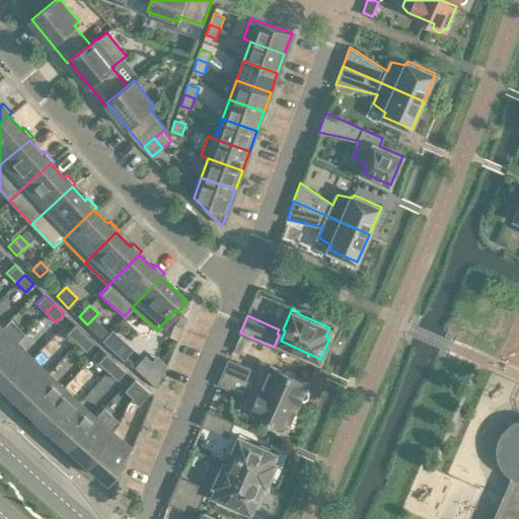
[(74,324),(66,332),(76,342),(84,334),(74,324)]
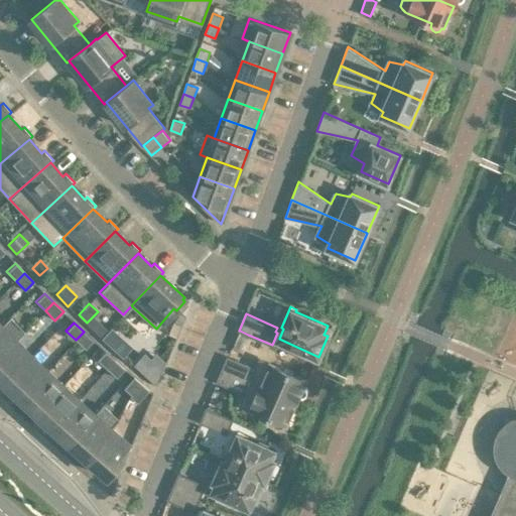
[(0,326),(0,356),(16,341),(1,326),(0,326)]
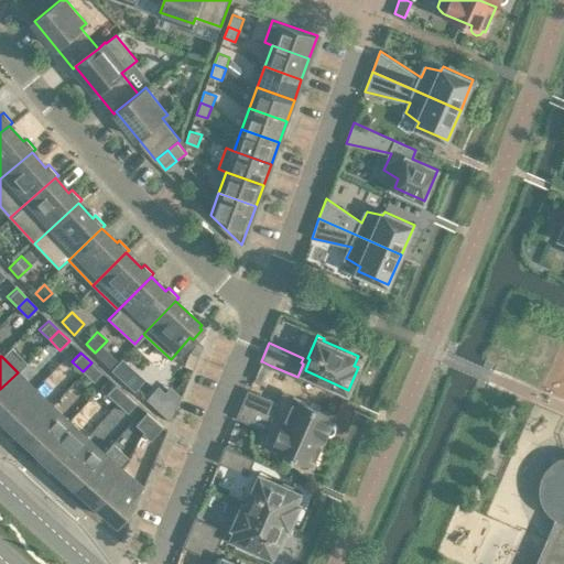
[(133,368),(121,358),(111,369),(122,380),(133,368)]
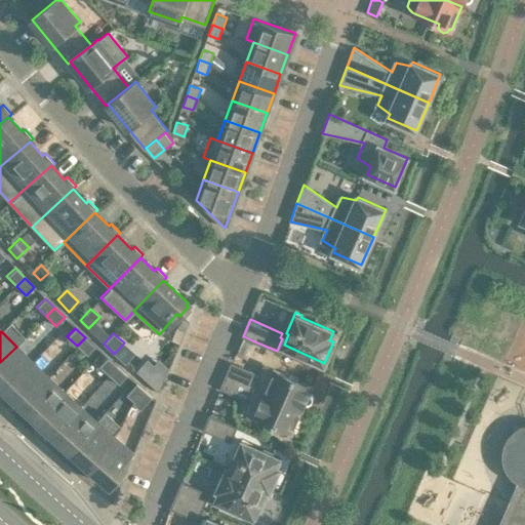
[(244,336),(237,354),(245,358),(252,340),(244,336)]
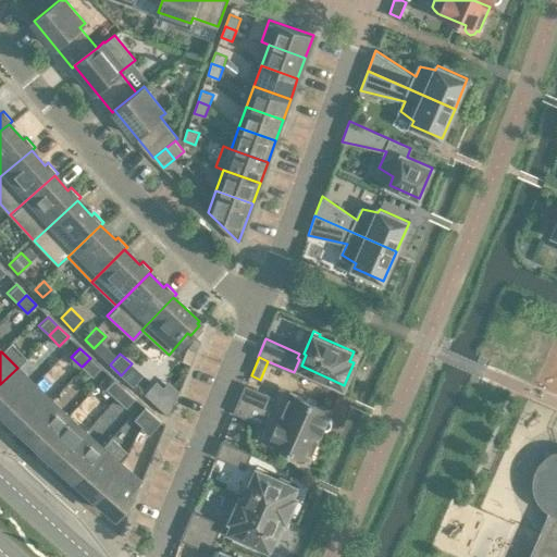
[(91,376),(100,368),(90,358),(82,367),(91,376)]
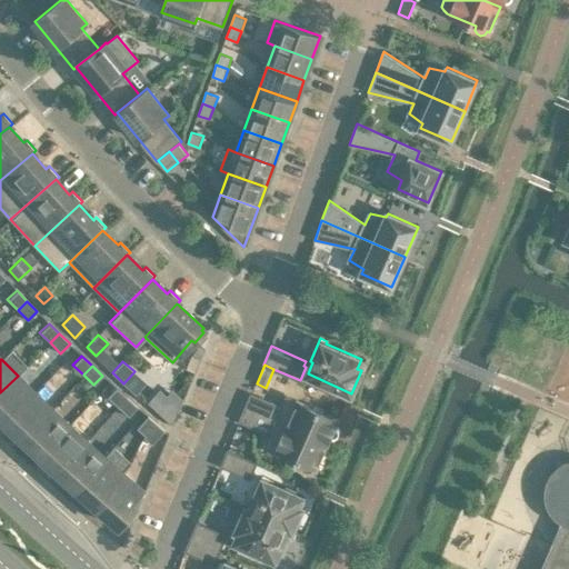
[(0,392),(0,420),(3,423),(35,392),(18,376),(0,392)]
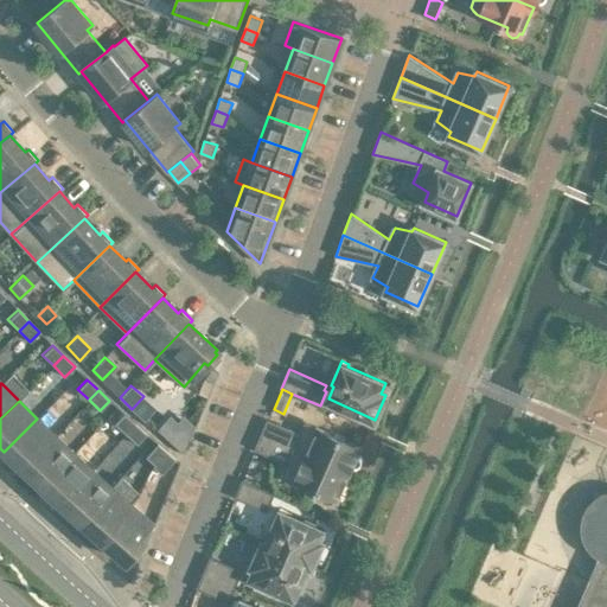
[(123,413),(114,423),(125,434),(134,423),(123,413)]
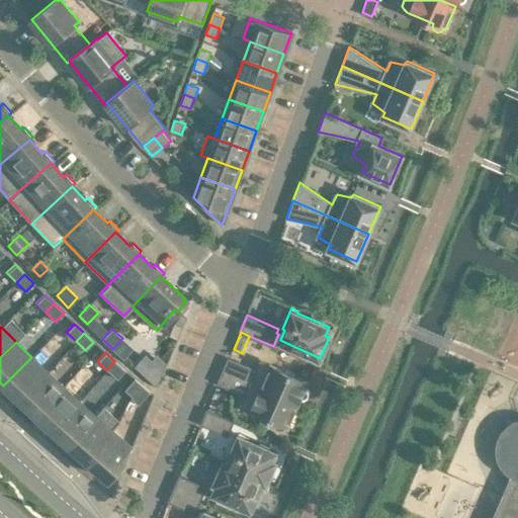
[(47,371),(31,357),(3,385),(19,401),(47,371)]
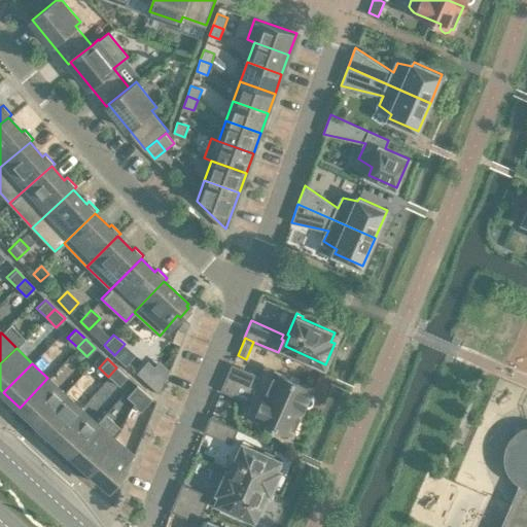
[(257,376),(233,364),(227,377),(303,411),(306,405),(310,406),(313,403),(314,399),(314,396),(311,393),(313,387),(276,371),(273,370),(270,370),(267,371),(264,374),(262,377),(261,379),(256,377),(257,376)]
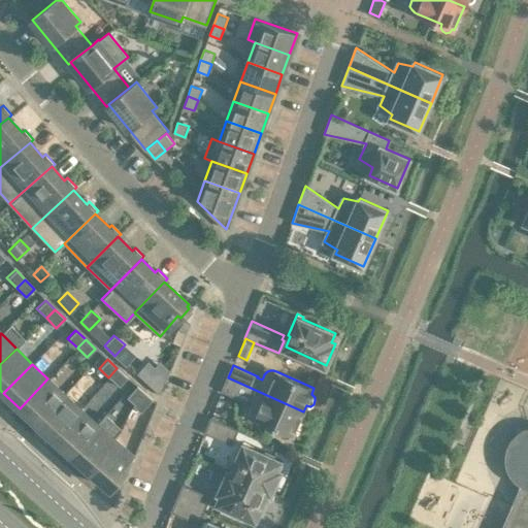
[(119,387),(127,377),(117,368),(108,377),(119,387)]
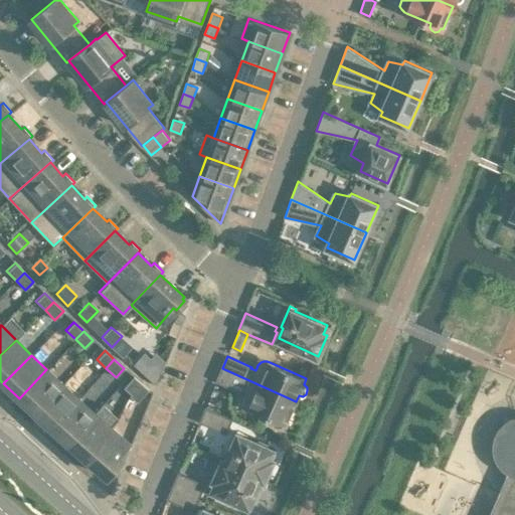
[(244,404),(247,406),(250,407),(274,418),(273,422),(275,424),(279,426),(282,425),(284,422),(287,423),(296,401),(222,368),(216,380),(240,391),(241,389),(245,392),(244,394),(243,397),(242,400),(244,404)]
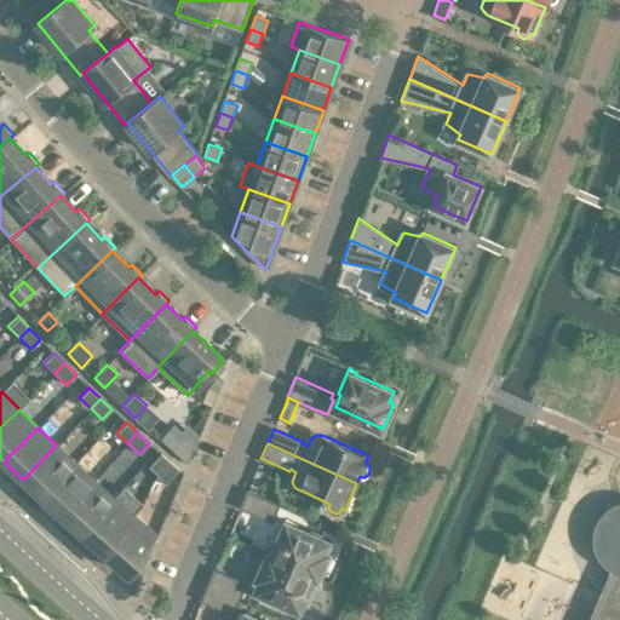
[(75,463),(56,445),(23,480),(41,498),(75,463)]
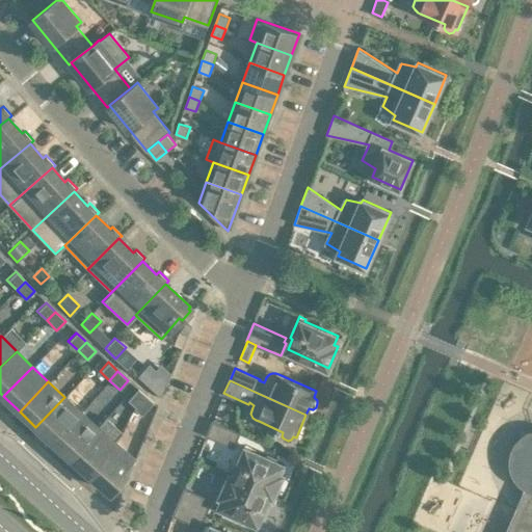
[(127,400),(134,407),(145,395),(137,389),(127,400)]
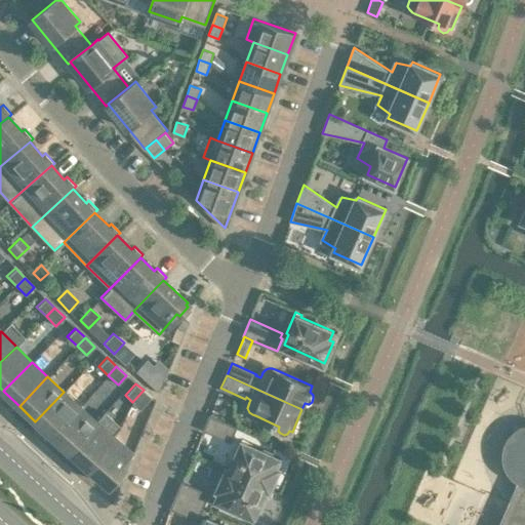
[(139,410),(151,397),(144,390),(132,402),(131,403),(139,410)]
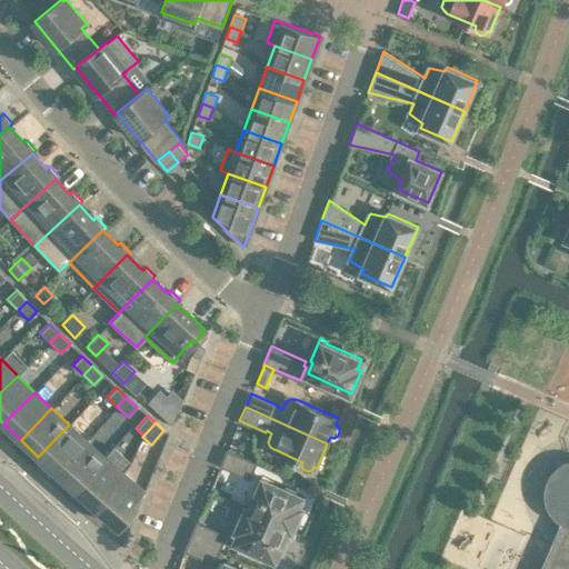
[(86,441),(69,425),(38,457),(57,473),(86,441)]
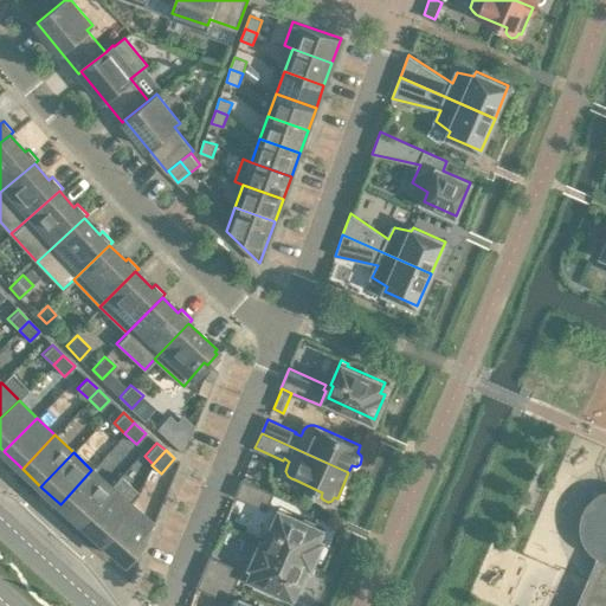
[(60,504),(79,522),(110,487),(91,470),(60,504)]
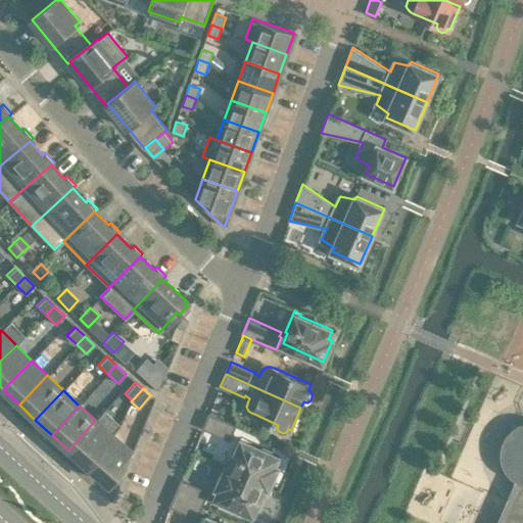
[(68,450),(85,465),(111,434),(120,425),(103,411),(95,420),(68,450)]
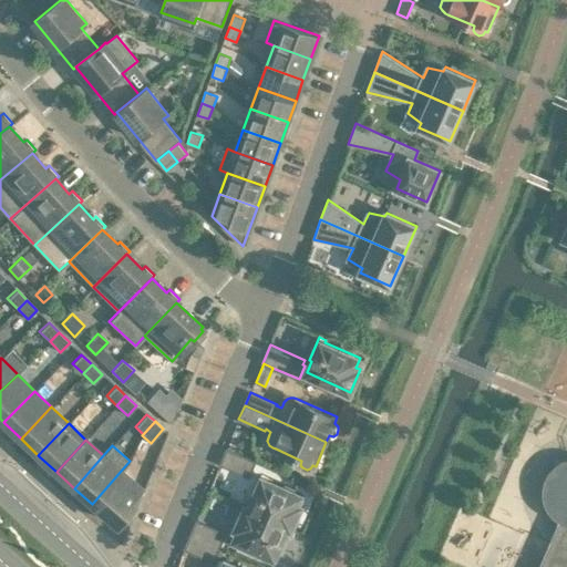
[(226,449),(219,464),(249,476),(256,462),(226,449)]
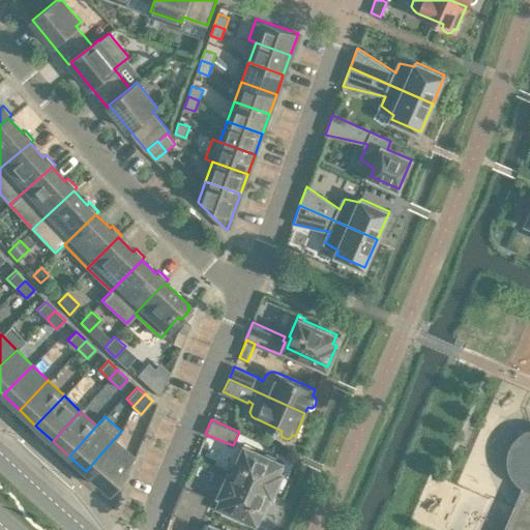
[(529,529),(529,429),(529,430),(526,431),(525,432),(523,433),(521,435),(519,436),(518,438),(516,439),(514,441),(513,443),(512,445),(510,449),(509,451),(509,453),(508,455),(508,458),(508,460),(508,463),(509,465),(509,467),(510,469),(511,471),(512,473),(513,475),(514,477),(516,478),(518,480),(519,482),(523,484),(526,487),(507,529),(529,529)]
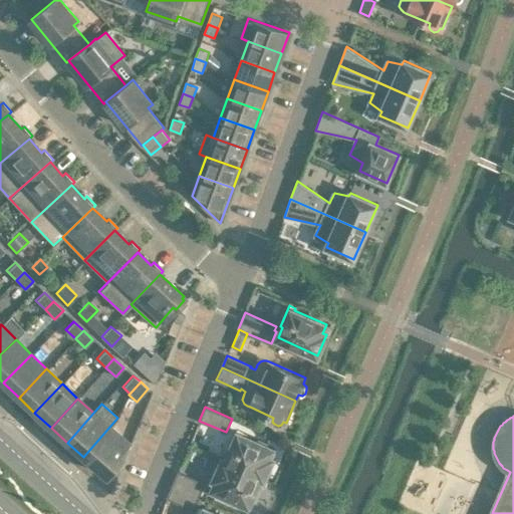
[(83,457),(104,474),(119,456),(116,453),(126,441),(109,427),(83,457)]
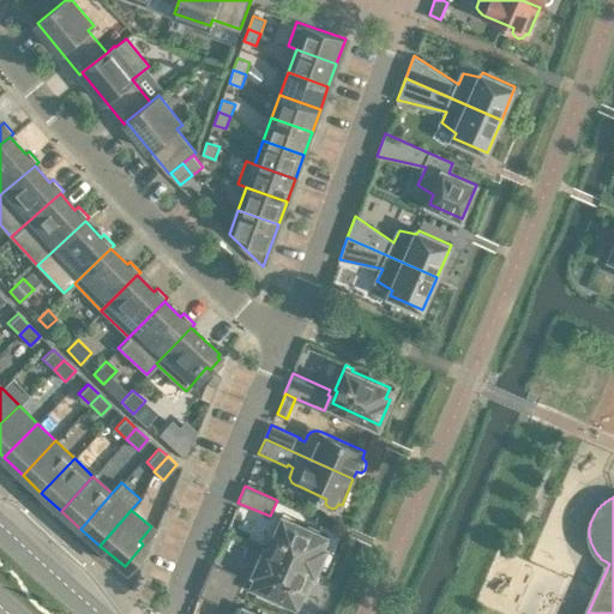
[(323,547),(326,536),(289,519),(290,517),(282,513),(271,539),(274,540),(270,549),(269,551),(312,570),(311,571),(315,573),(317,571),(315,571),(325,549),(326,551),(326,548),(323,547)]
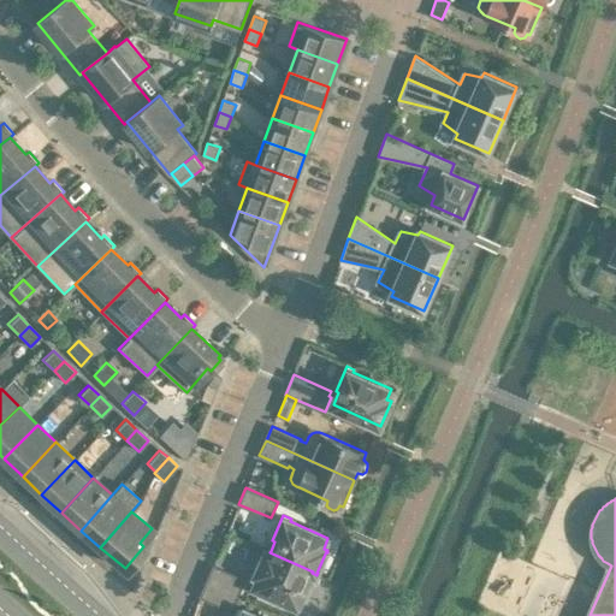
[(298,609),(309,585),(307,584),(312,573),(313,572),(270,552),(271,551),(266,550),(265,551),(266,552),(256,573),(255,573),(255,574),(259,576),(255,587),(292,604),(291,606),(298,609)]
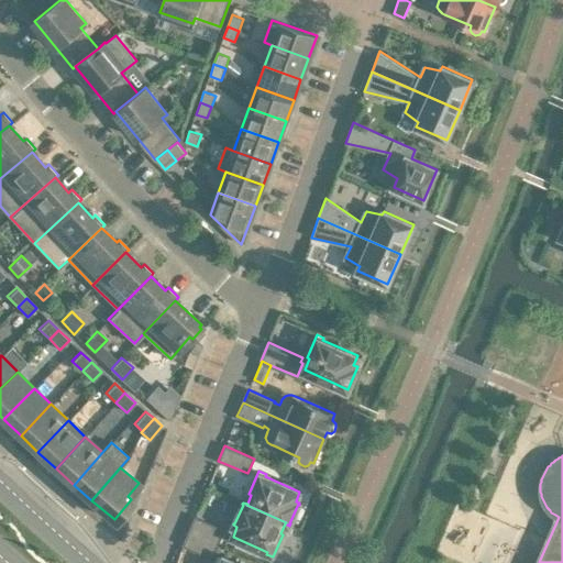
[(224,529),(196,517),(189,531),(218,543),(224,529)]
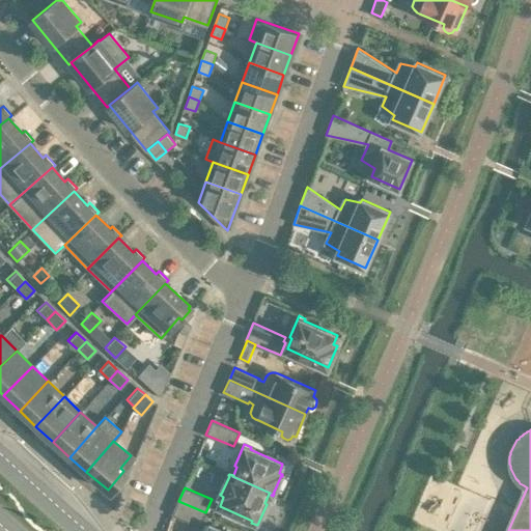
[(173,513),(200,526),(205,512),(178,501),(173,513)]
